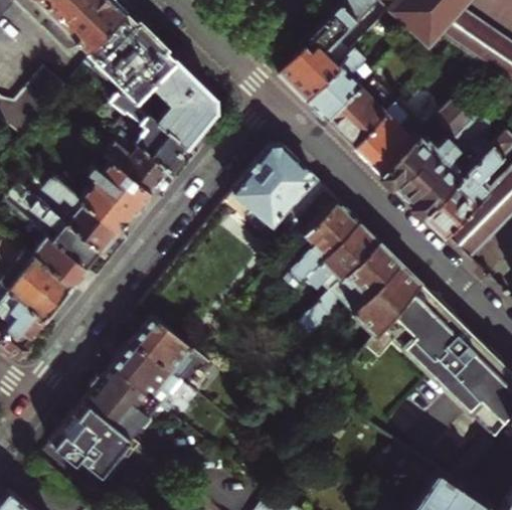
[(41,0),(88,45),(125,7),(117,0),(41,0)]
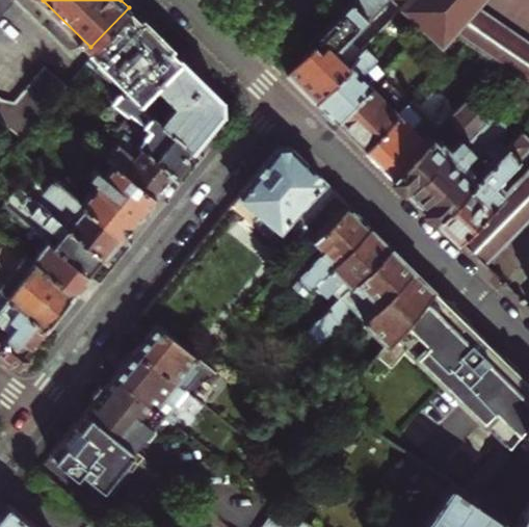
[(317,103),(363,56),(349,42),(369,22),(374,26),(394,5),(391,1),(389,0),(359,0),(287,73),(299,86),(317,103)]
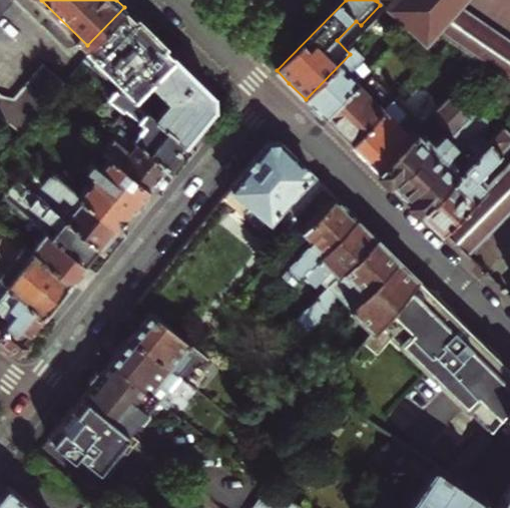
[(428,50),(441,36),(463,10),(471,0),(378,0),(377,1),(380,5),(428,50)]
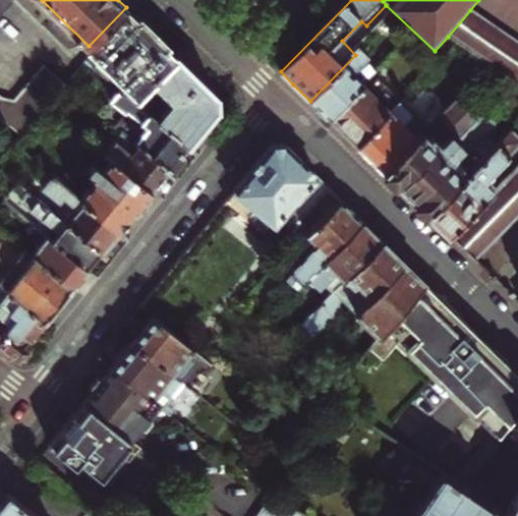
[(149,29),(126,7),(89,46),(88,48),(97,57),(87,63),(121,92),(133,102),(153,82),(177,57),(149,29)]
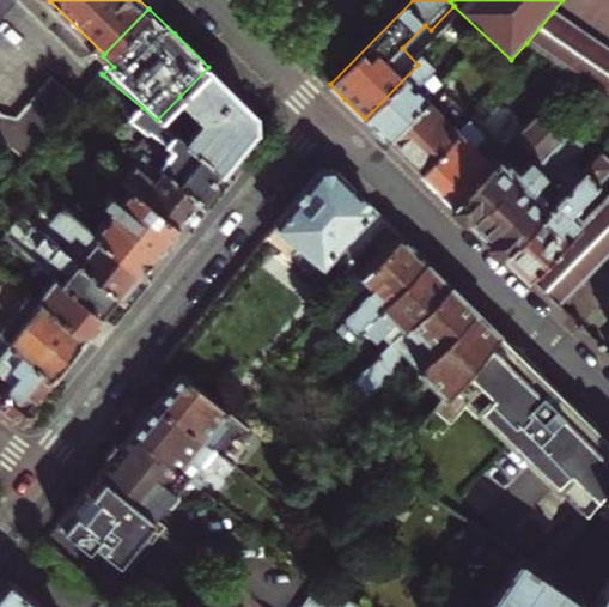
[(531,281),(561,313),(608,263),(608,49),(553,12),(527,43),(608,99),(608,204),(583,230),(531,281)]
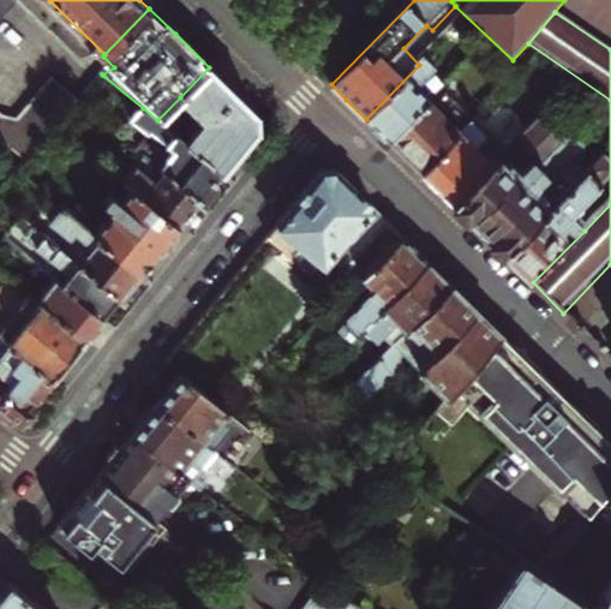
[(391,144),(430,105),(417,93),(438,71),(425,58),(419,65),(366,119),(381,133),(391,144)]
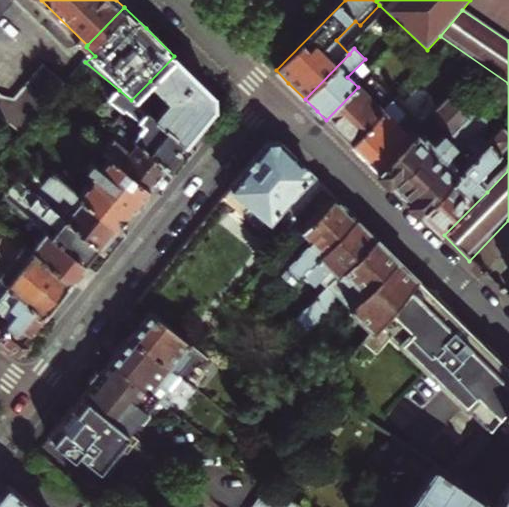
[(197,77),(174,56),(150,81),(173,103),(158,122),(184,144),(187,146),(218,110),(216,96),(197,77)]
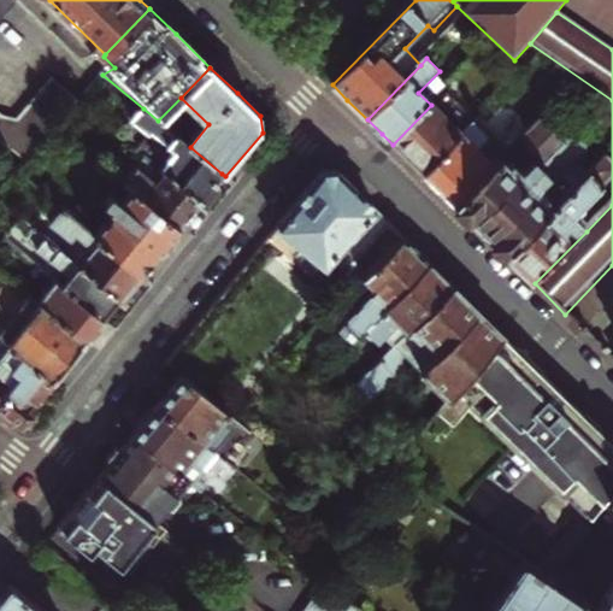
[(0,145),(3,142),(28,165),(80,103),(53,81),(19,122),(5,121),(0,116),(0,145)]
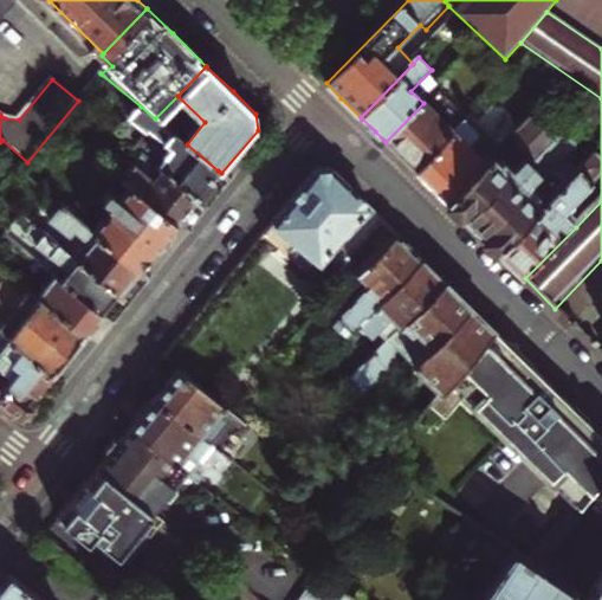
[(418,173),(467,122),(441,95),(446,90),(441,85),(424,103),(386,142),(402,157),(418,173)]
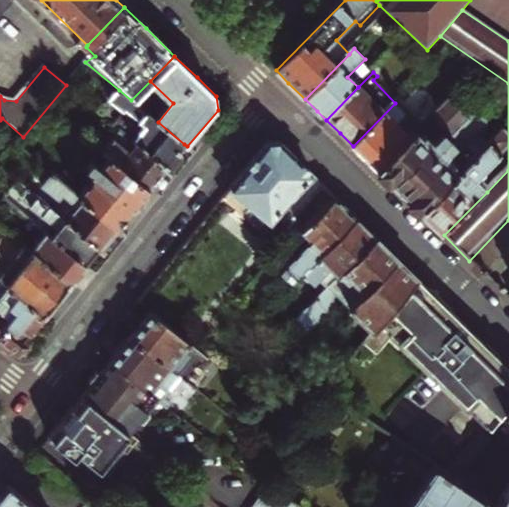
[(180,149),(184,144),(158,122),(131,100),(119,90),(111,100),(125,111),(114,125),(122,131),(169,169),(173,173),(182,162),(187,156),(182,153),(183,151),(180,149)]
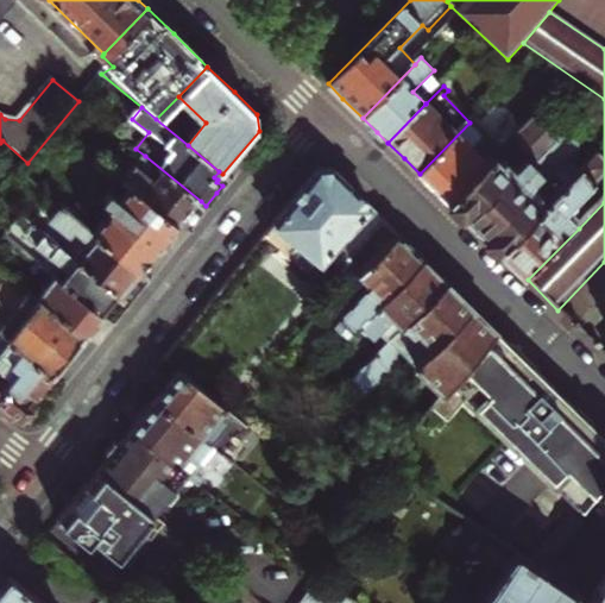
[(452,205),(490,165),(506,149),(474,118),(470,123),(420,174),(435,189),(452,205)]
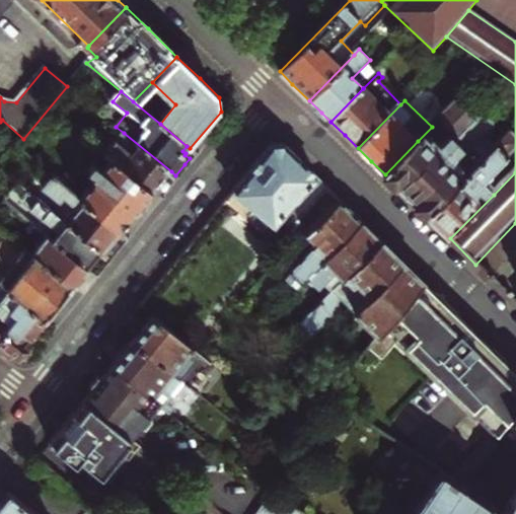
[(430,218),(471,173),(462,163),(495,130),(497,122),(491,117),(486,116),(483,117),(477,122),(456,101),(439,120),(459,140),(444,156),(440,153),(428,151),(418,141),(385,174),(409,197),(430,218)]
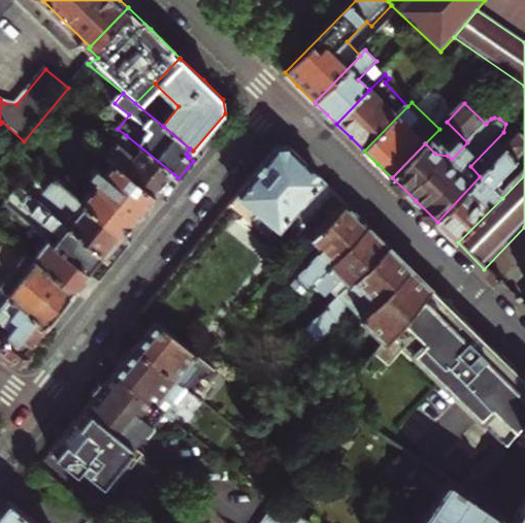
[(166,185),(174,174),(126,135),(108,158),(116,164),(156,196),(166,185)]
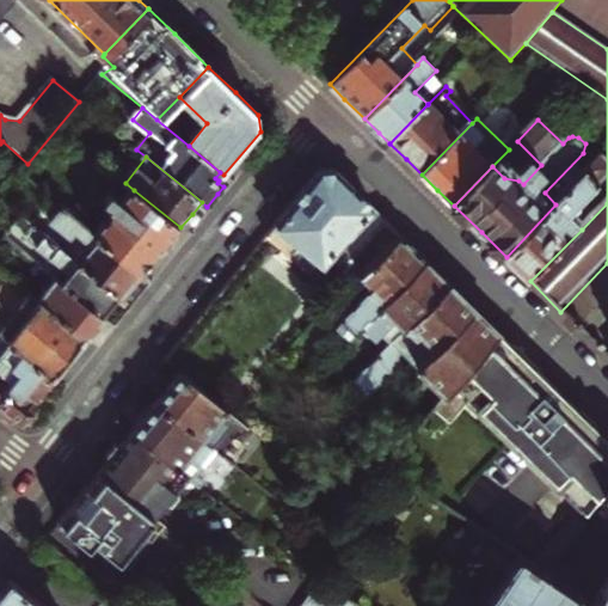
[(517,269),(530,281),(582,230),(570,218),(607,178),(607,161),(603,157),(556,204),(507,257),(517,269)]
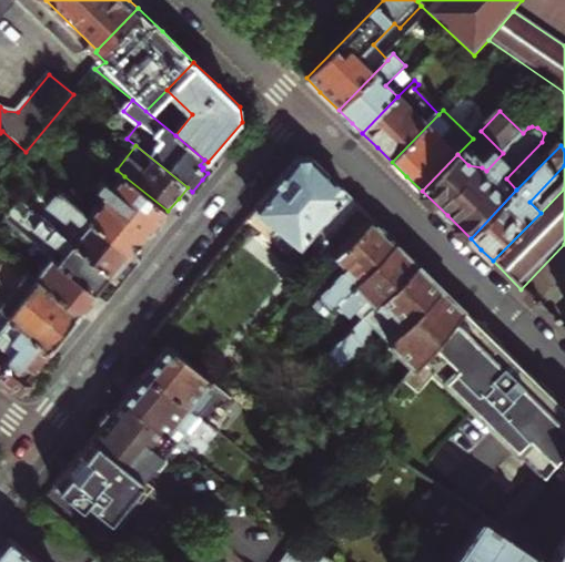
[(331,266),(335,262),(374,223),(336,186),(313,163),(300,164),(259,215),(302,249),(305,246),(331,266)]
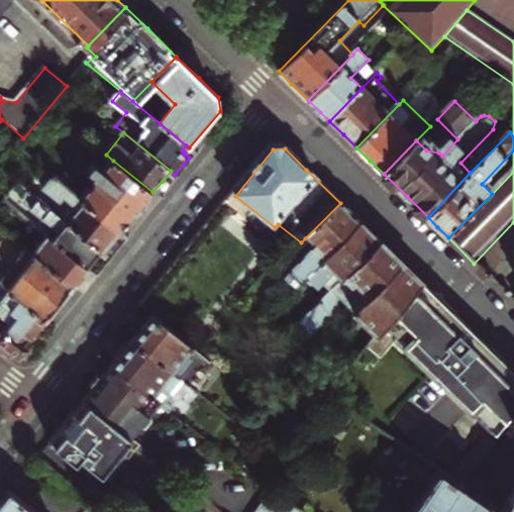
[(137,212),(152,192),(113,161),(103,173),(95,167),(91,172),(98,179),(81,200),(121,232),(137,212)]
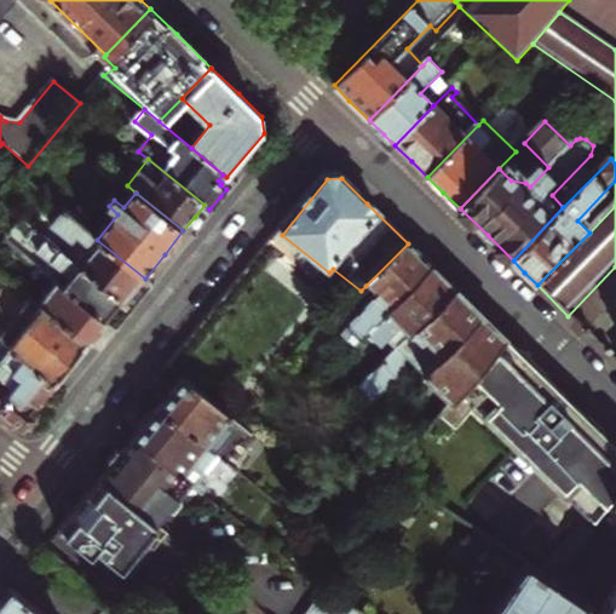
[(134,291),(145,279),(97,240),(53,204),(49,208),(56,214),(53,217),(59,222),(53,229),(73,246),(64,257),(124,304),(134,291)]
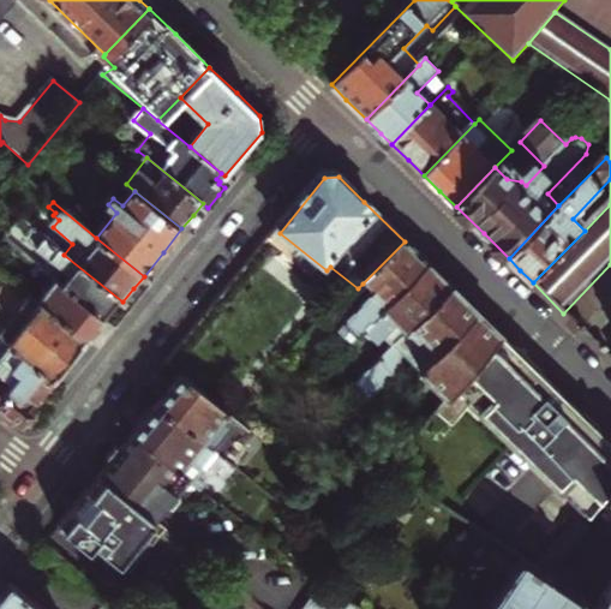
[(115,311),(123,302),(64,255),(47,240),(39,252),(52,263),(43,273),(59,285),(106,323),(115,311)]
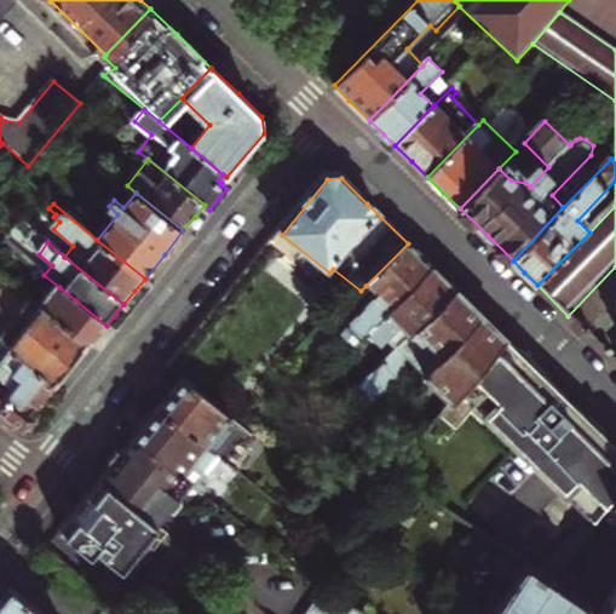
[(360,344),(369,336),(433,269),(420,256),(408,244),(366,286),(376,297),(347,327),(340,334),(347,342),(352,337),(360,344)]
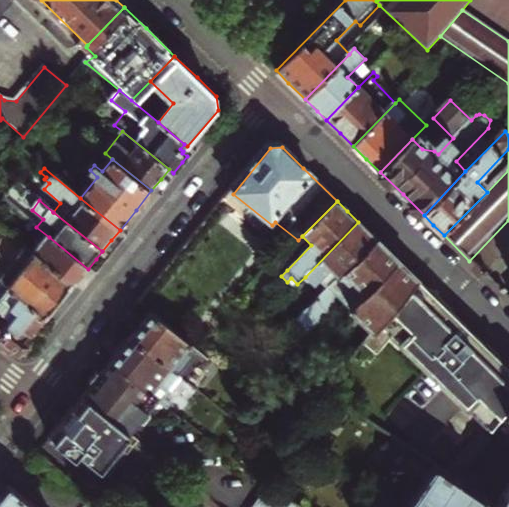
[(320,283),(329,292),(378,242),(368,232),(358,222),(305,277),(310,282),(315,278),(320,283)]
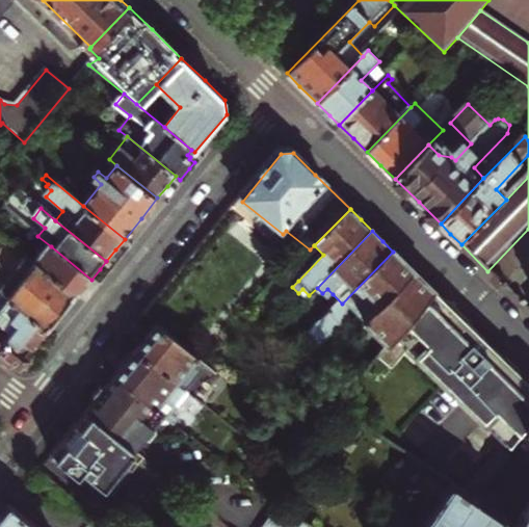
[(63,314),(77,297),(36,265),(0,235),(0,291),(4,295),(49,332),(63,314)]
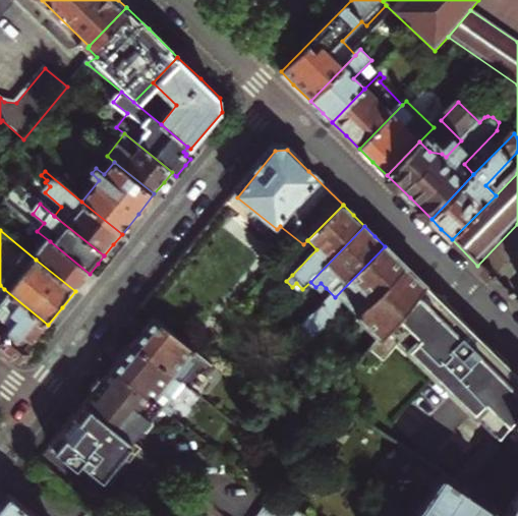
[(307,240),(303,244),(283,266),(292,275),(317,249),(307,240)]
